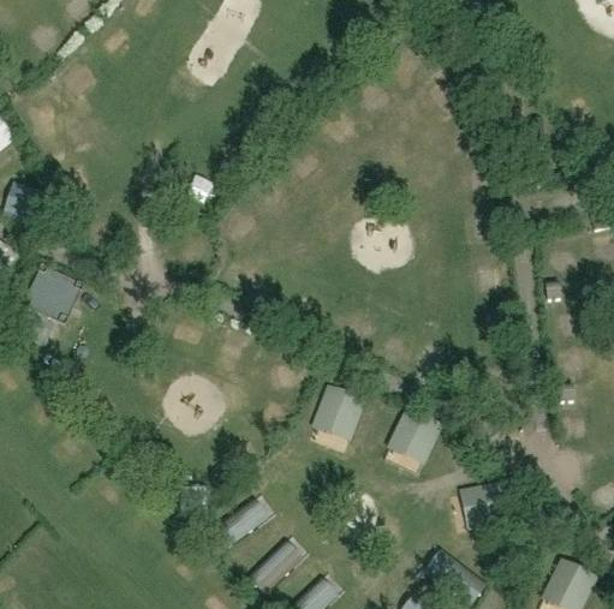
[(477,16),(493,0),(460,0),(477,16)]
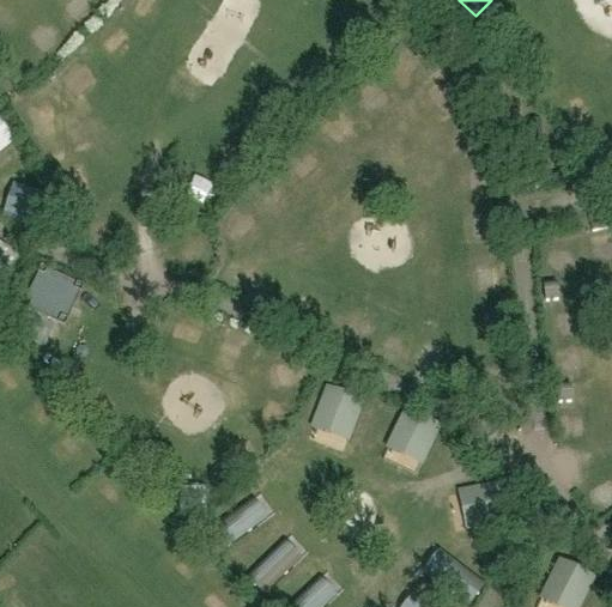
[(91,80),(102,54),(77,44),(66,71),(91,80)]
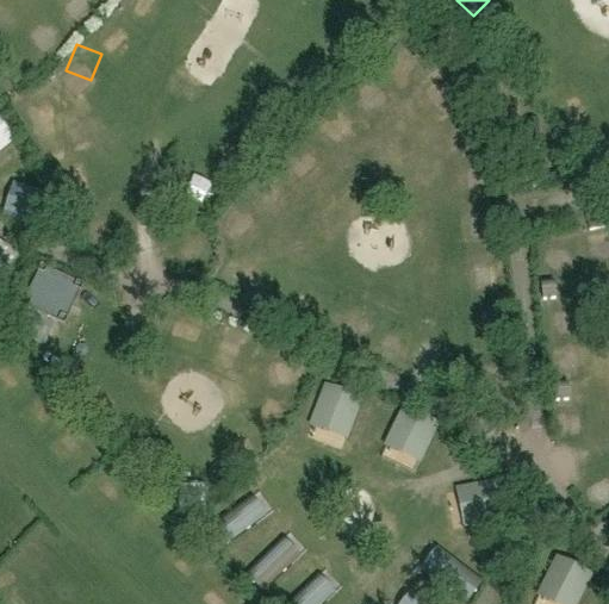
[(553,44),(539,50),(545,64),(559,57),(553,44)]
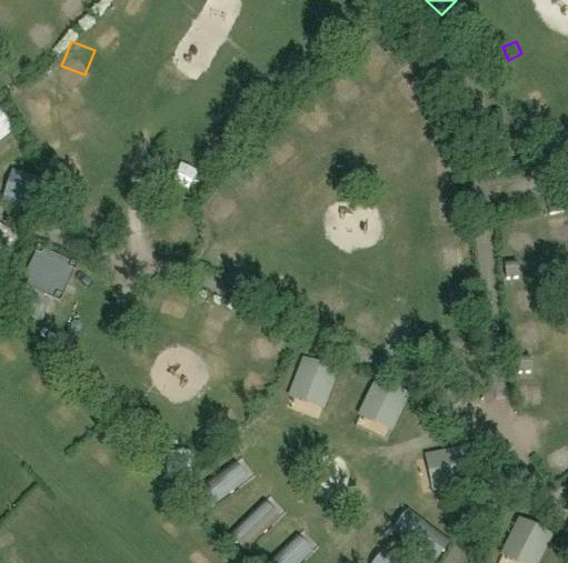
[(0,131),(9,124),(0,112),(0,131)]
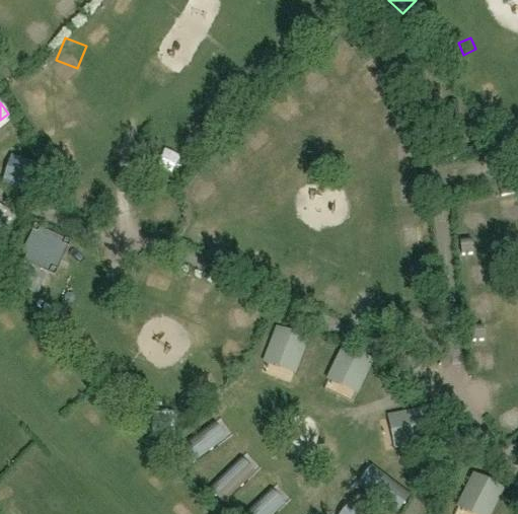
[(172,144),(161,156),(182,175),(194,163),(172,144)]
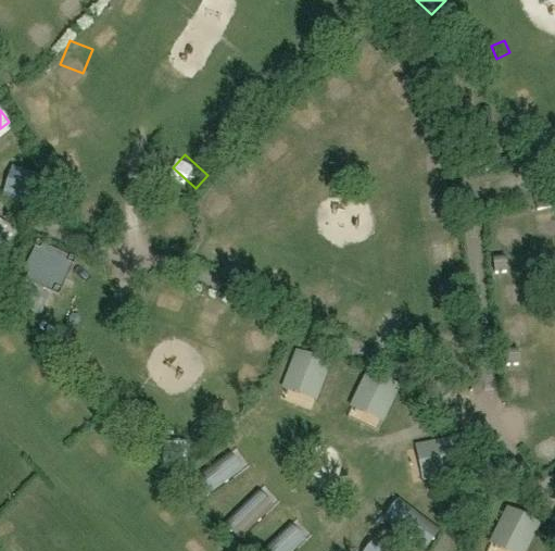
[(48,177),(23,168),(15,193),(39,202),(48,177)]
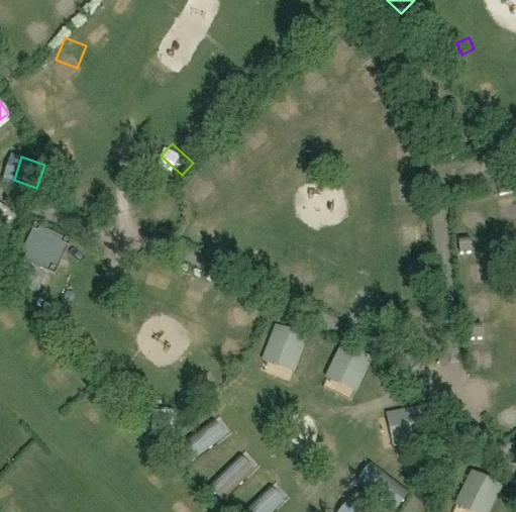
[(511,189),(508,178),(494,182),(498,193),(511,189)]
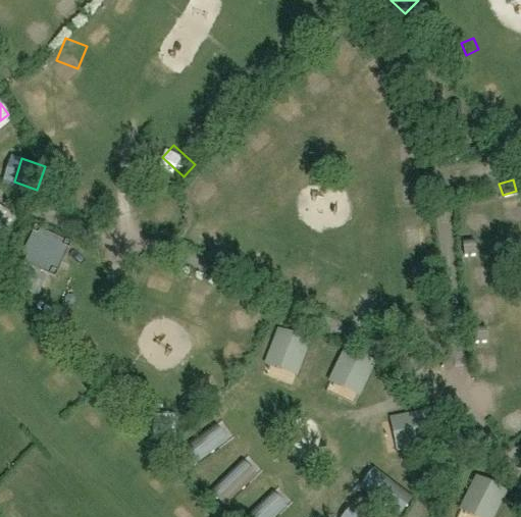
[(0,243),(17,216),(0,205),(0,243)]
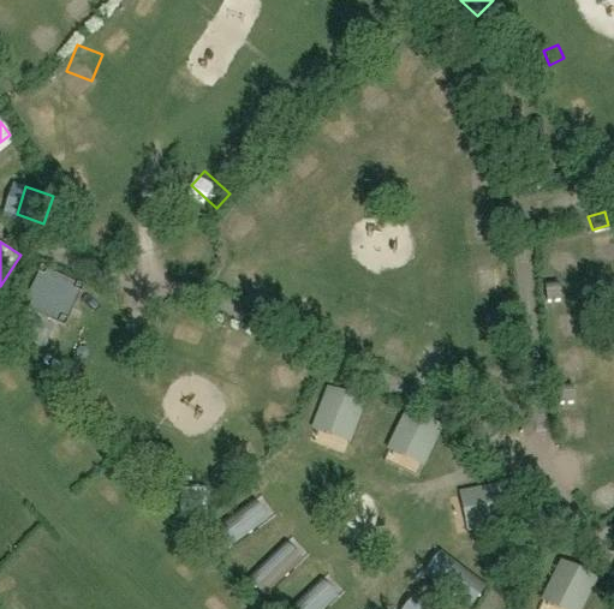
[(81,281),(40,263),(23,303),(63,321),(81,281)]
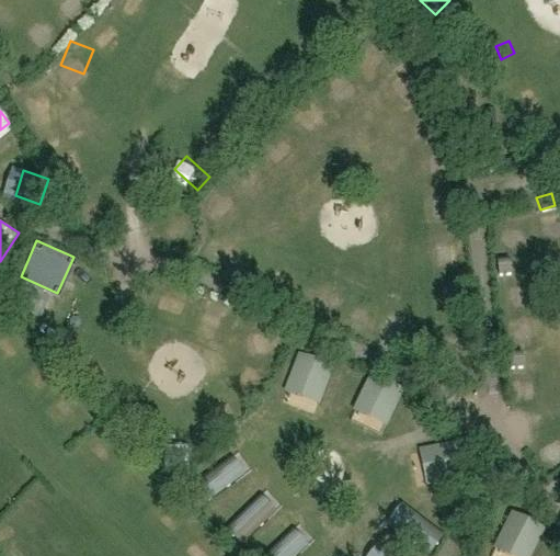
[(232,271),(250,276),(253,265),(236,260),(232,271)]
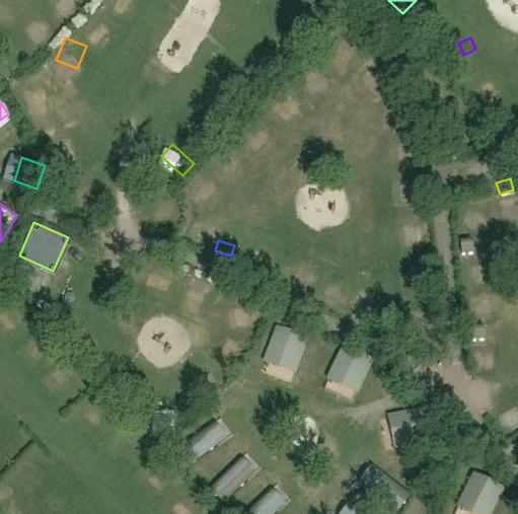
[(472,250),(471,240),(459,242),(461,251),(472,250)]
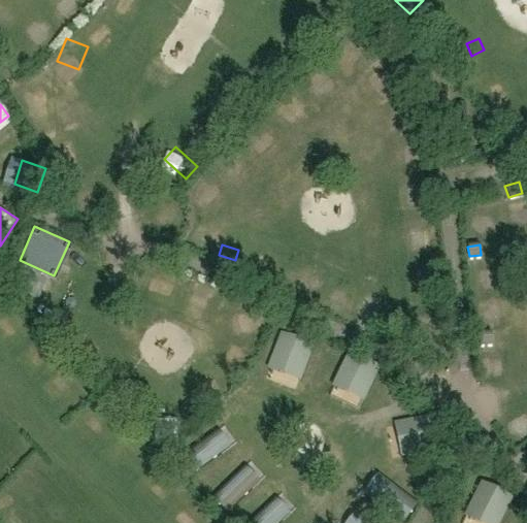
[(311,341),(282,330),(268,364),(275,366),(280,356),(302,364),(311,341)]
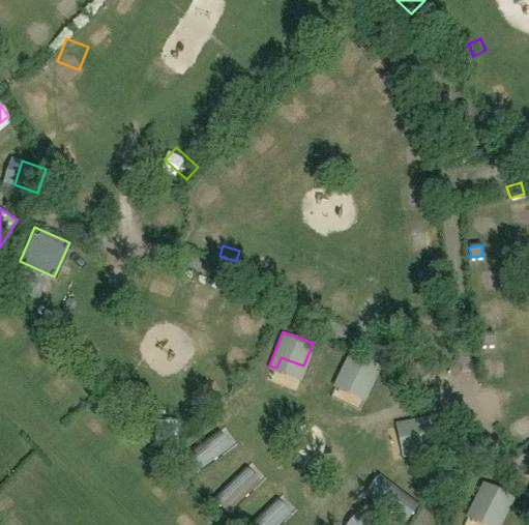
[(494,344),(494,333),(481,334),(481,344),(494,344)]
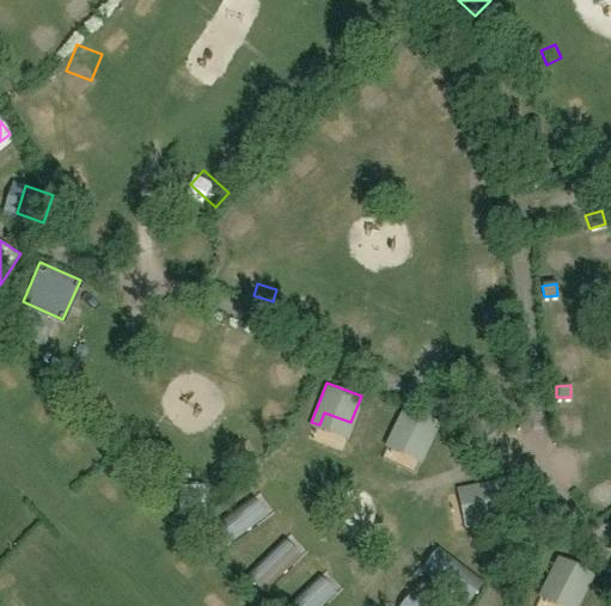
[(438,421),(404,405),(386,442),(393,446),(399,434),(426,447),(438,421)]
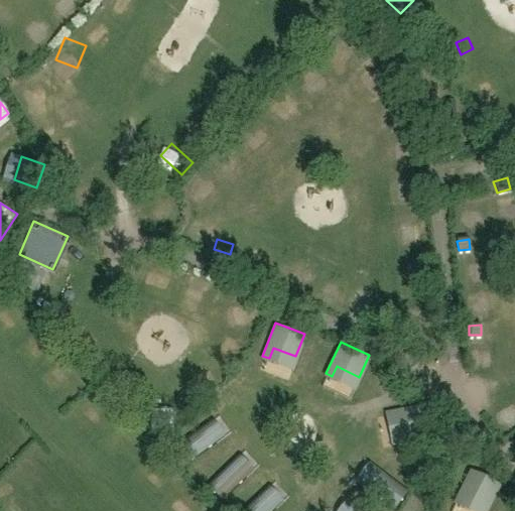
[(426,434),(420,404),(385,410),(387,417),(398,415),(402,439),(426,434)]
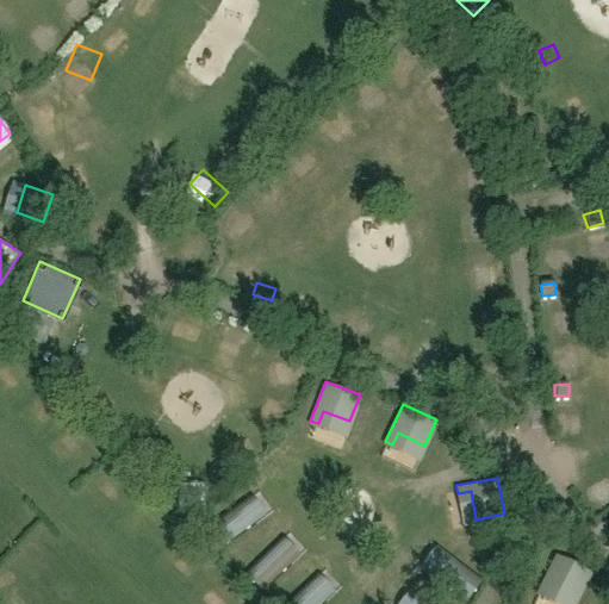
[(242,499),(209,523),(222,542),(255,518),(242,499)]
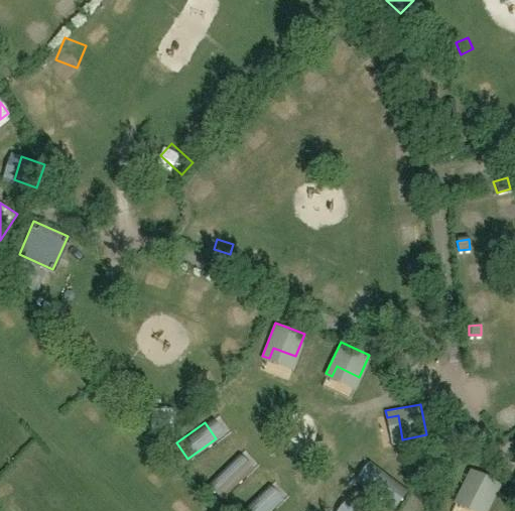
[(350,460),(338,474),(352,487),(364,473),(350,460)]
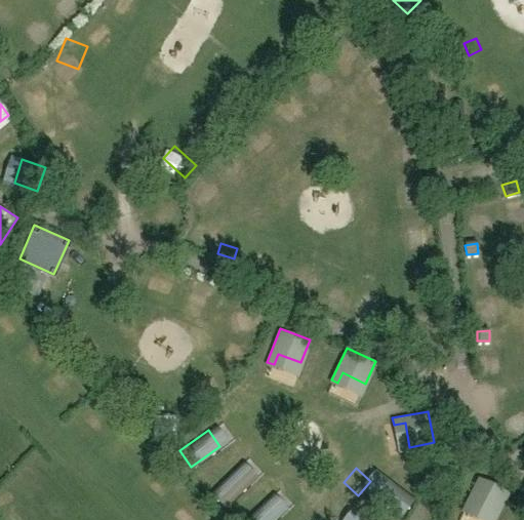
[(236,469),(210,492),(224,508),(249,484),(236,469)]
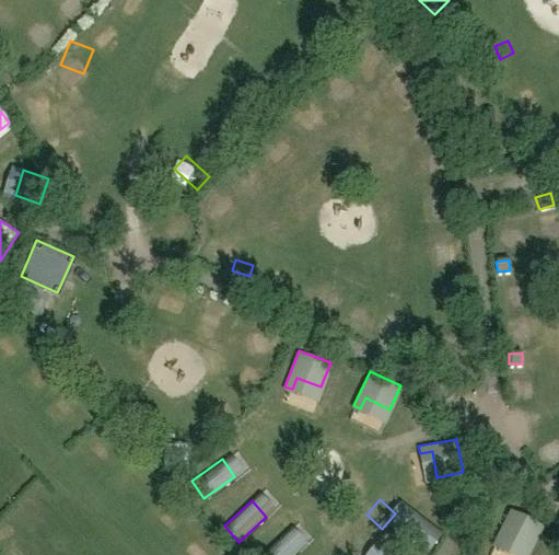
[(442,532),(412,509),(399,527),(429,550),(442,532)]
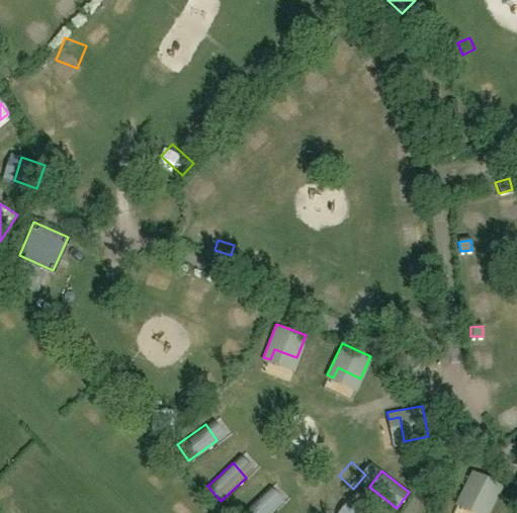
[(502,486),(474,472),(457,503),(463,506),(468,496),(490,507),(502,486)]
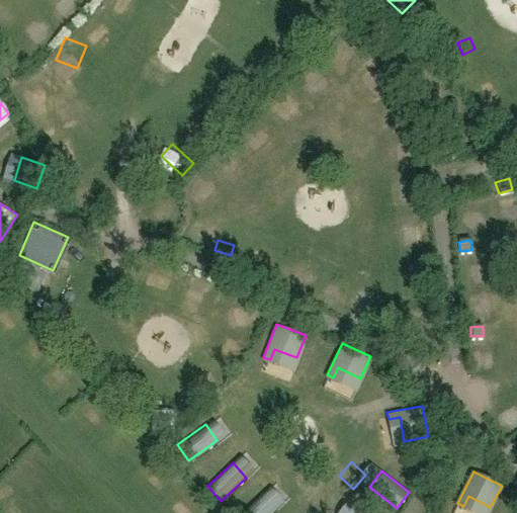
[(262,493),(241,512),(270,512),(276,508),(262,493)]
